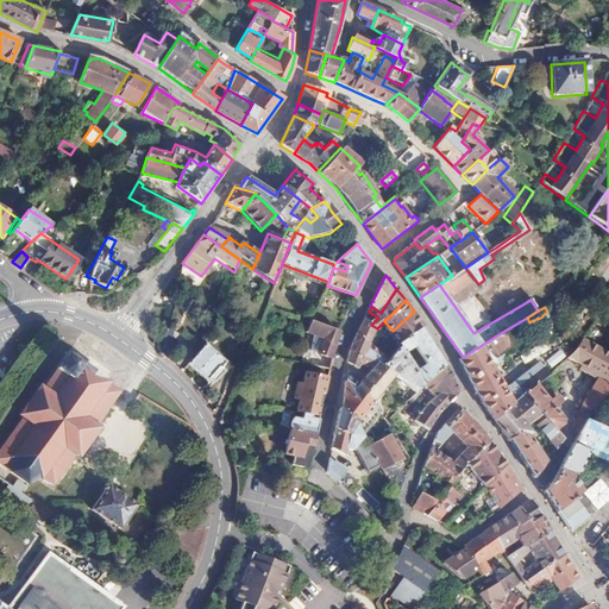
[(400,343),(420,328),(424,326),(414,312),(393,331),(400,343)]
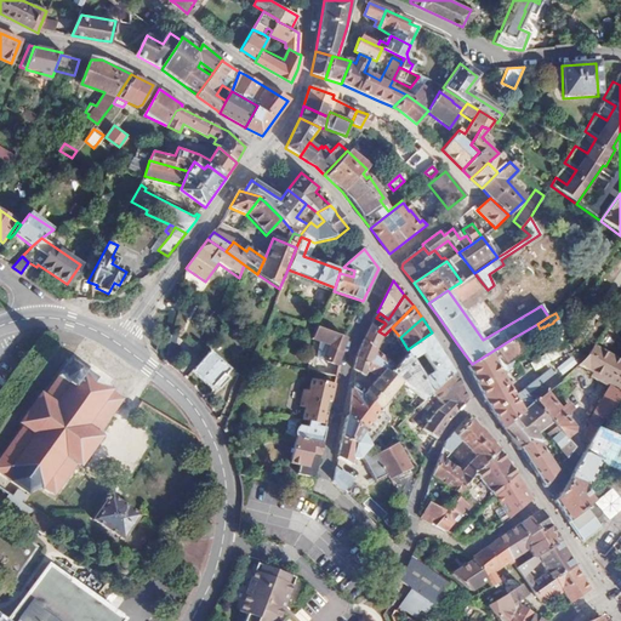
[(358,355),(385,370),(387,372),(389,370),(396,363),(389,358),(388,360),(377,351),(385,335),(379,331),(371,325),(369,328),(365,337),(358,355)]
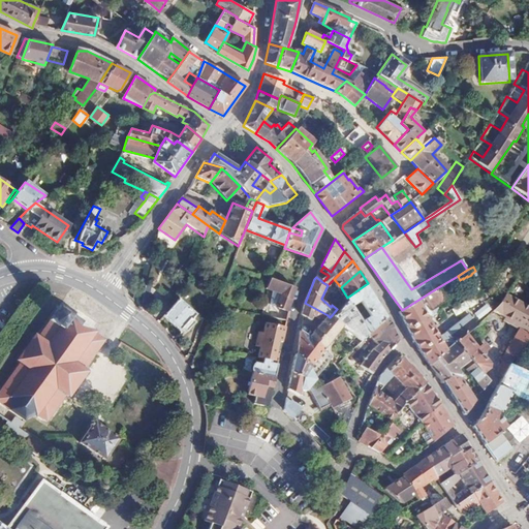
[(288,301),(293,288),(272,280),(268,288),(274,290),(271,304),(287,311),(291,302),(288,301)]
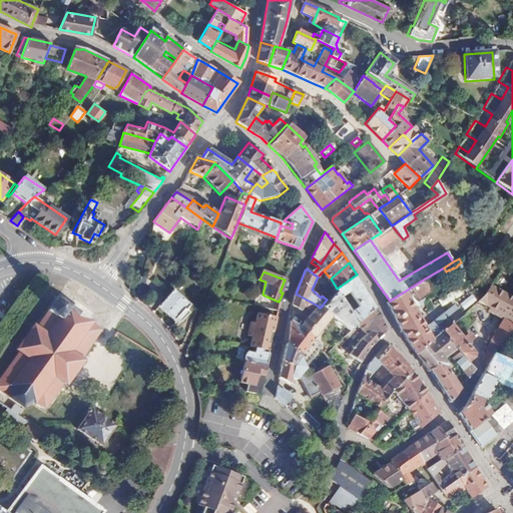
[(337,289),(327,300),(322,306),(333,315),(332,317),(350,333),(356,327),(374,308),(354,277),(337,289)]
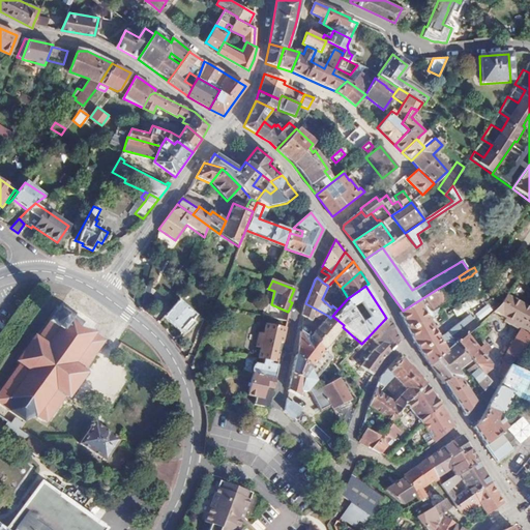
[(439,288),(403,311),(400,313),(403,320),(411,336),(415,344),(417,348),(429,364),(452,349),(451,347),(459,343),(468,335),(471,334),(477,327),(469,317),(439,340),(434,331),(427,318),(440,310),(438,305),(447,299),(439,288)]
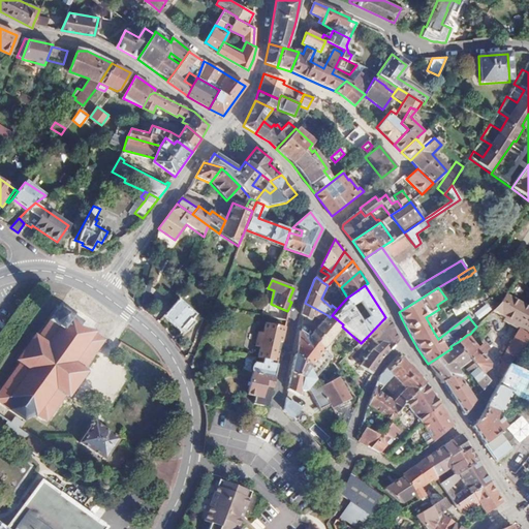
[(139,307),(145,312),(154,301),(143,290),(139,307)]
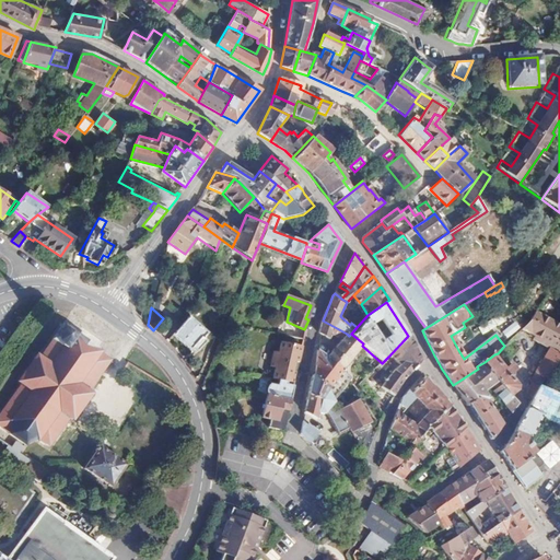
[(528,324),(525,327),(523,329),(537,337),(551,346),(559,350),(559,325),(548,318),(536,312),(528,324)]
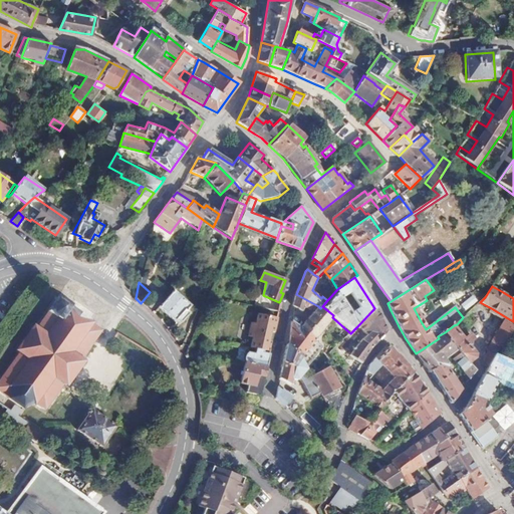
[(173,291),(158,307),(172,321),(175,318),(178,321),(186,312),(184,310),(188,305),(173,291)]
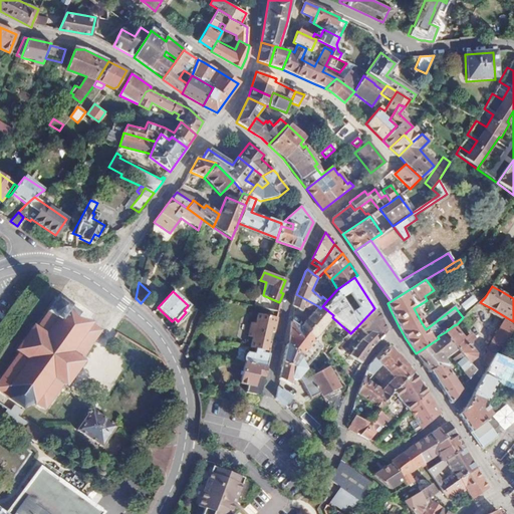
[(312,307),(316,310),(318,306),(296,294),(294,304),(296,305),(300,309),(302,310),(306,305),(310,309),(312,307)]
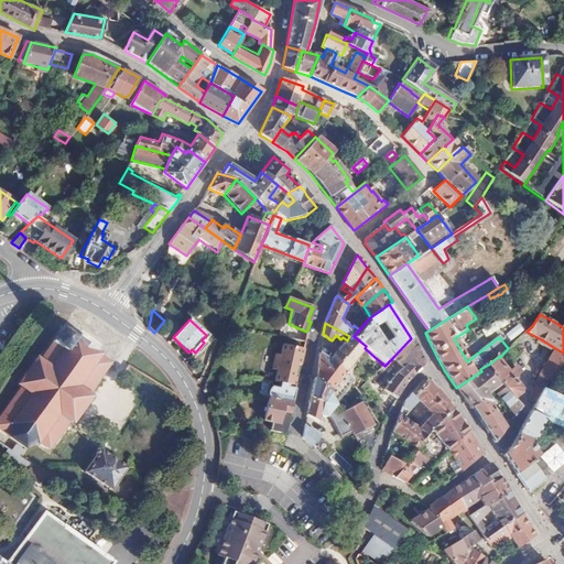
[(508,342),(522,332),(517,325),(503,335),(508,342)]
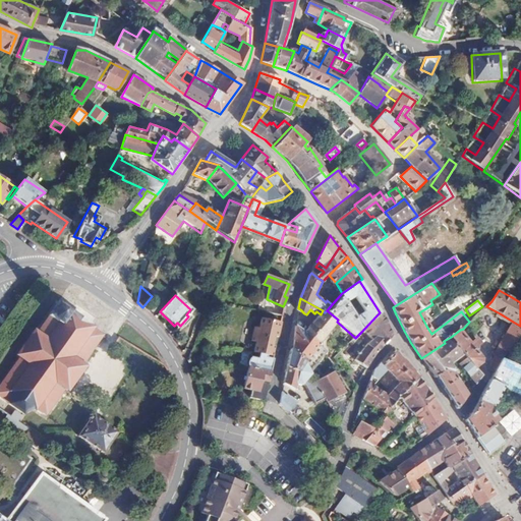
[(81,363),(101,335),(90,327),(91,325),(82,320),(81,321),(73,315),(74,313),(67,309),(66,310),(57,303),(37,332),(34,330),(17,354),(20,356),(0,383),(0,395),(7,401),(23,412),(26,409),(30,410),(32,409),(33,408),(35,409),(36,407),(38,409),(37,410),(42,413),(43,412),(46,414),(65,388),(67,389),(84,365),(81,363)]
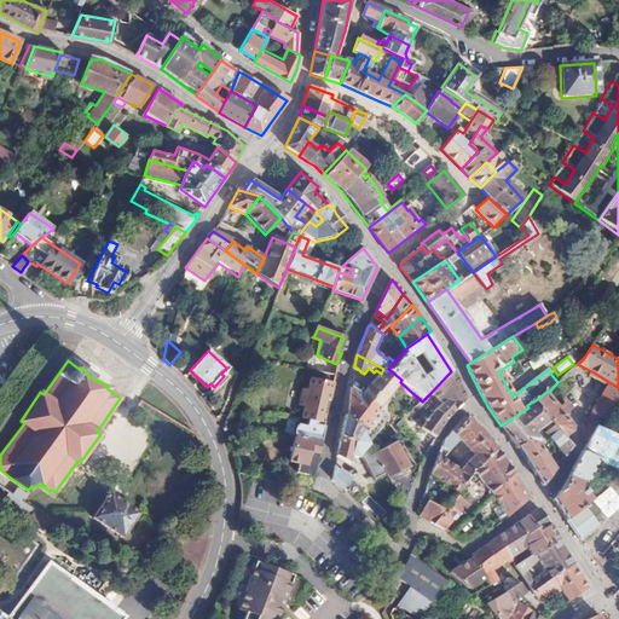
[(424,427),(437,439),(446,422),(451,416),(457,410),(468,399),(453,368),(451,371),(429,394),(443,408),(424,427)]
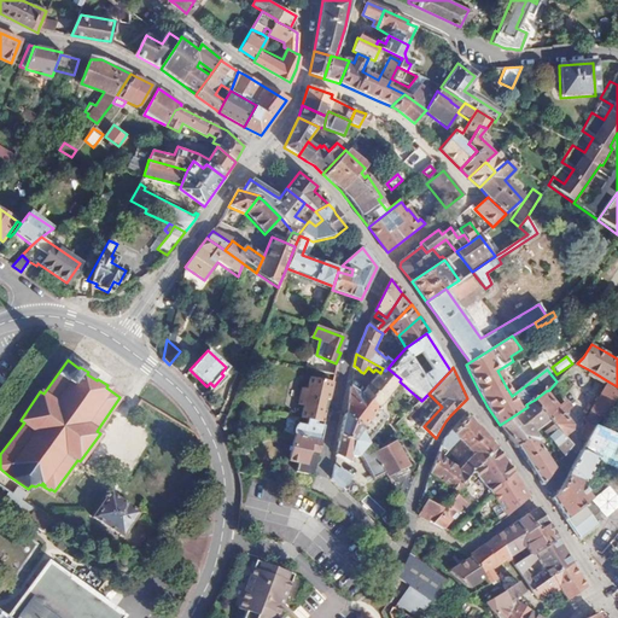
[(380,373),(361,394),(378,407),(396,386),(400,382),(401,379),(388,368),(385,371),(383,368),(380,373)]
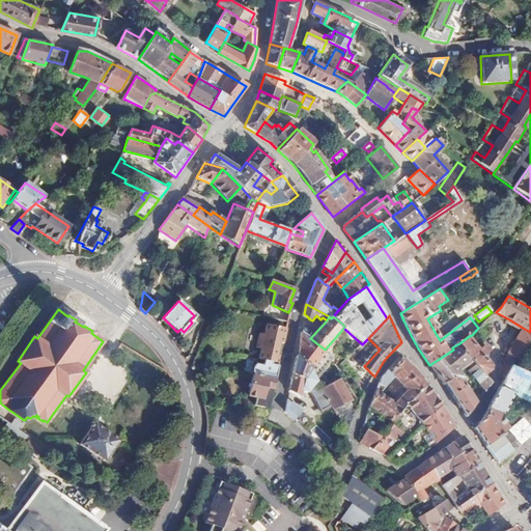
[(521,332),(523,328),(509,319),(507,325),(521,332)]
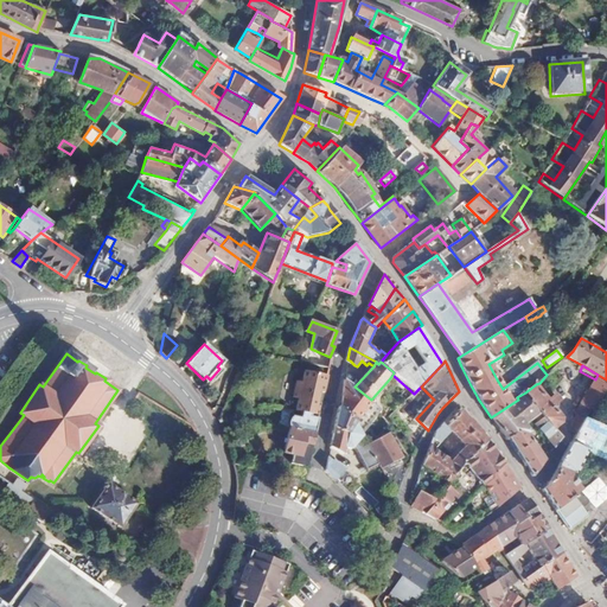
[(299,398),(295,409),(302,411),(312,414),(318,415),(327,375),(305,370),(302,382),(296,381),(292,396),(299,398)]
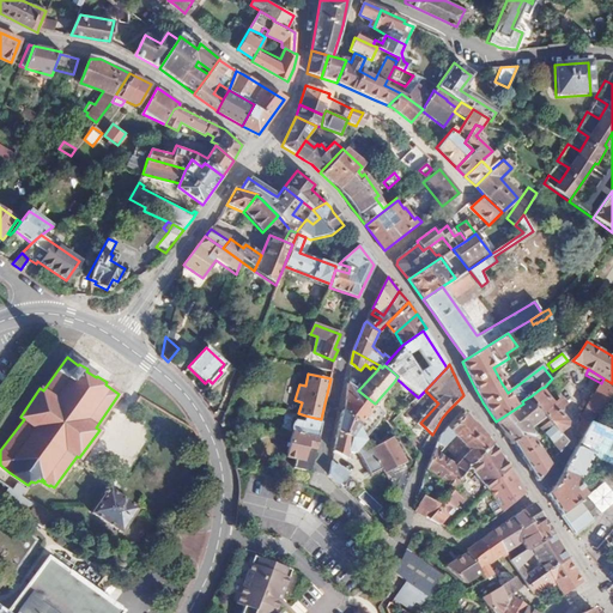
[(396,378),(393,383),(408,398),(406,400),(411,405),(418,398),(396,378)]
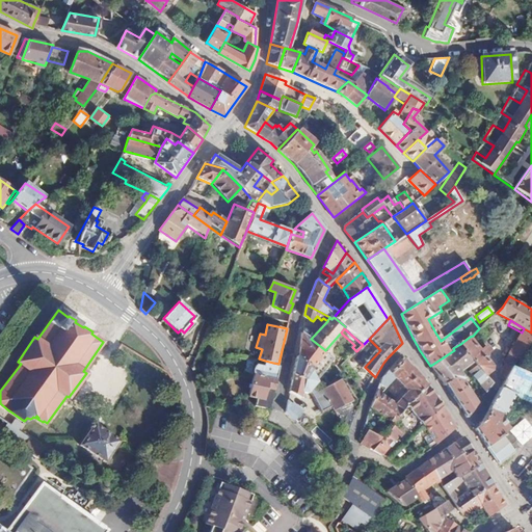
[(531,338),(531,336),(531,333),(524,328),(522,333),(531,338)]
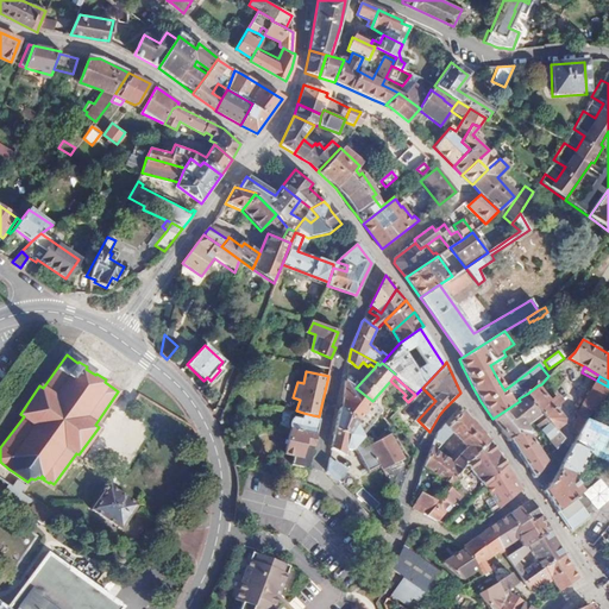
[(347,381),(343,408),(346,409),(360,420),(358,426),(363,434),(382,409),(375,403),(372,401),(356,388),(347,381)]
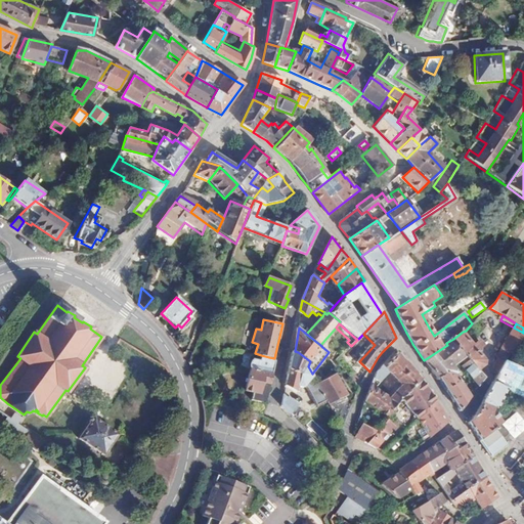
[(509,357),(523,333),(514,328),(501,349),(500,348),(495,356),(497,358),(494,364),(491,370),(497,374),(504,362),(509,357)]
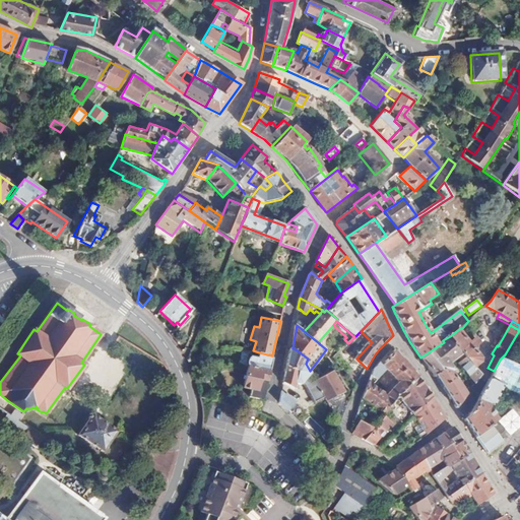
[(459,329),(450,336),(464,354),(467,359),(473,366),(481,360),(473,347),(479,342),(476,338),(469,343),(459,329)]
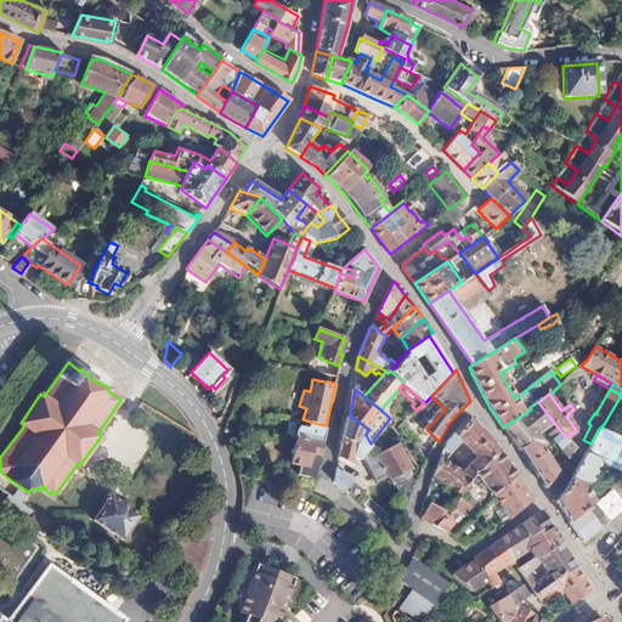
[(531,410),(503,428),(512,440),(514,437),(526,456),(546,487),(557,473),(541,447),(546,442),(541,436),(555,424),(538,402),(530,407),(531,410)]
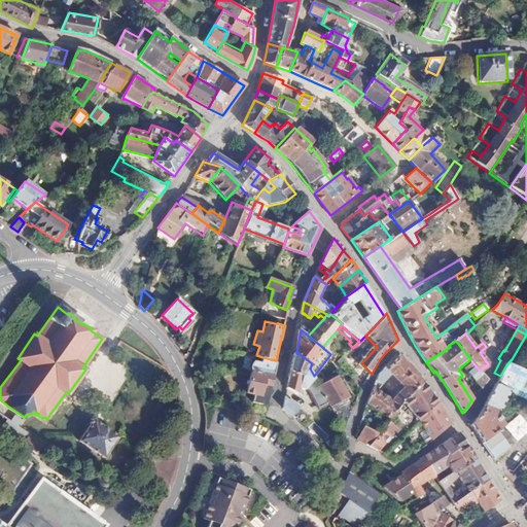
[(295,353),(292,371),(303,374),(310,369),(312,363),(300,354),(296,353),(295,353)]
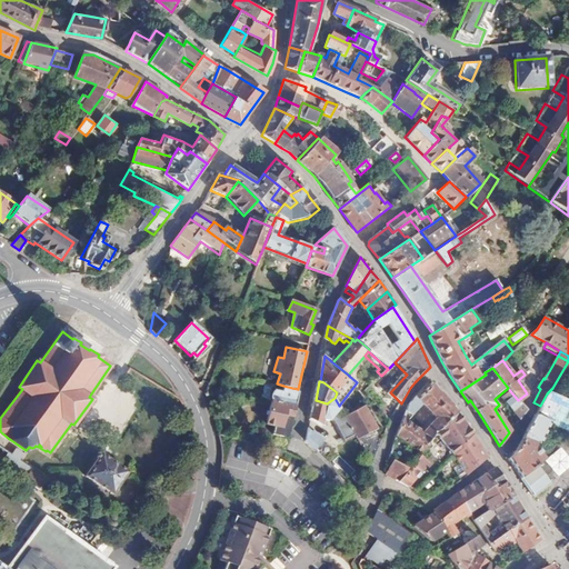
[(356,440),(371,470),(382,442),(366,409),(373,403),(367,390),(357,382),(339,406),(340,407),(343,416),(356,440)]
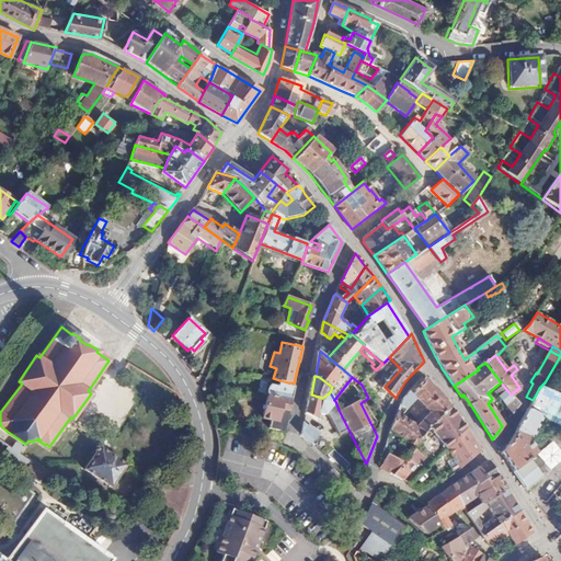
[(399,411),(391,430),(415,449),(432,430),(450,408),(426,379),(413,395),(411,392),(402,403),(408,408),(418,399),(430,413),(416,425),(403,418),(404,415),(399,411)]
